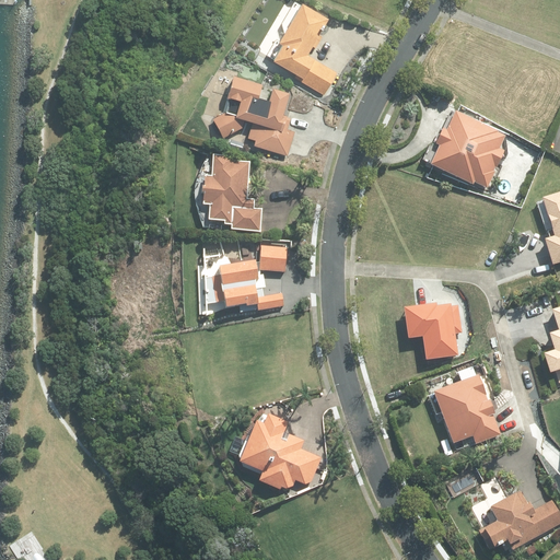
[(323,94),(336,70),(306,54),(310,48),(314,51),(322,39),(316,36),(327,19),(300,1),(276,43),(279,44),(270,59),(300,77),(299,80),(323,94)]
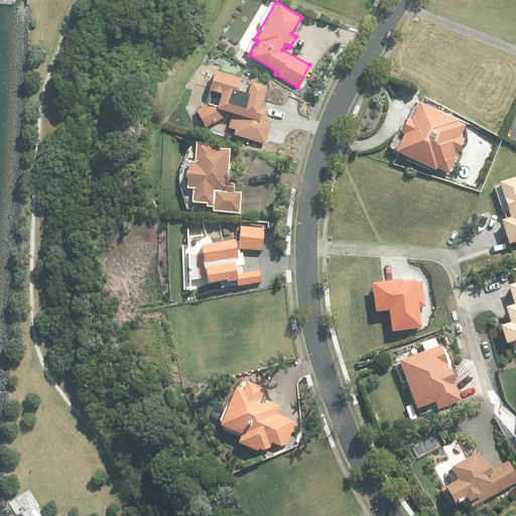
[(234,128),(232,133),(263,143),(270,121),(262,119),(266,107),(258,105),(264,85),(248,79),(245,92),(236,88),(239,77),(212,68),(206,88),(210,89),(206,102),(194,109),(204,127),(222,117),(224,110),(232,112),(227,126),(234,128)]
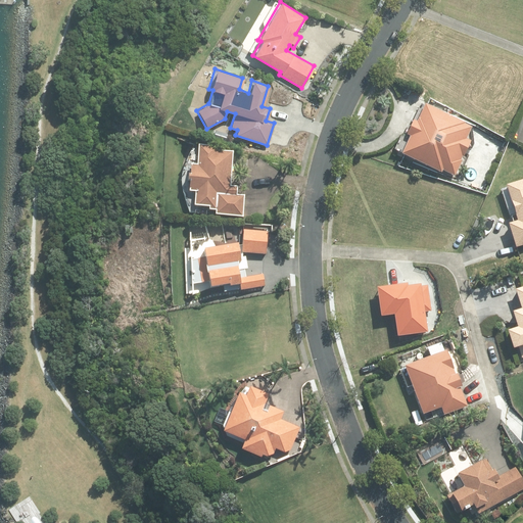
[(422,103),(400,156),(457,179),(477,126),(422,103)]
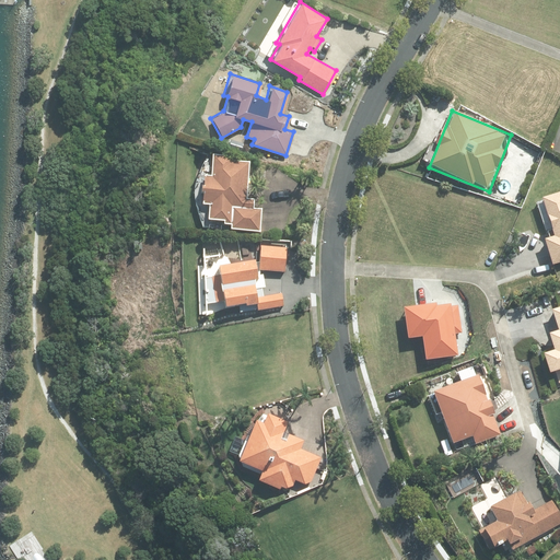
[(246,198),(248,161),(232,160),(233,155),(210,153),(208,175),(201,175),(200,186),(198,186),(198,193),(200,193),(199,205),(206,206),(205,220),(221,222),(221,224),(229,224),(229,230),(260,232),(261,209),(253,208),(253,199),(246,198)]
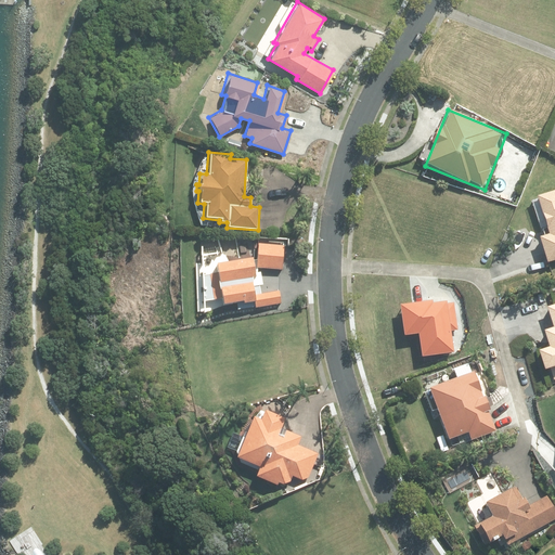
[(547,234),(538,236),(546,262),(554,259),(554,189),(534,196),(547,234)]
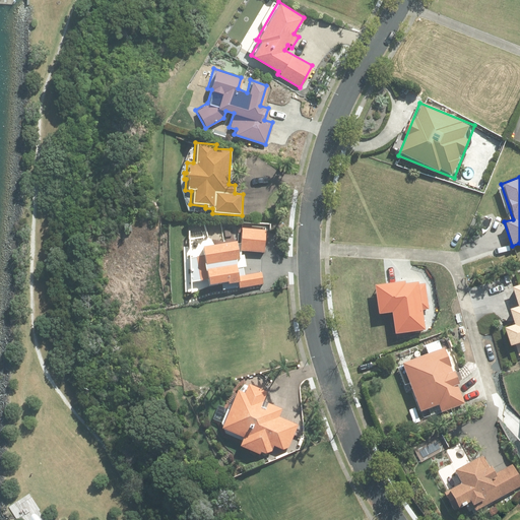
[(241,228),(239,251),(263,252),(265,230),(241,228)]
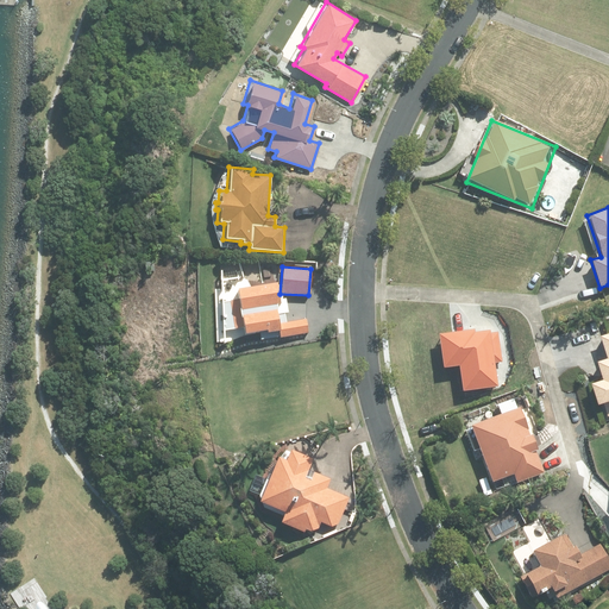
[(283,312),(286,312),(284,299),(278,300),(275,282),(234,290),(242,334),(264,330),(265,333),(277,331),(278,338),(308,333),(306,319),(286,322),(283,312)]
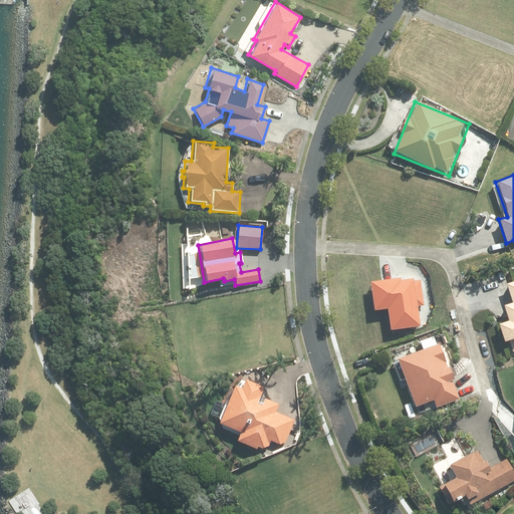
[(513,281),(505,284),(511,303),(503,306),(507,321),(497,324),(503,342),(513,339),(513,343),(513,281)]
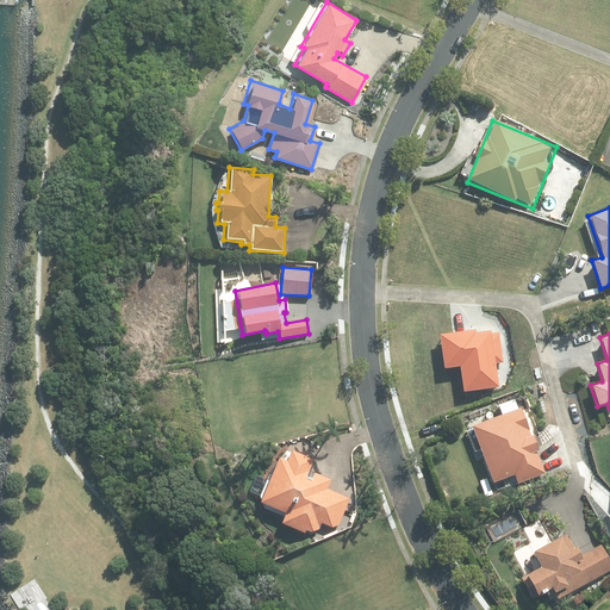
[(548,478),(522,412),(475,431),(502,496),(548,478)]
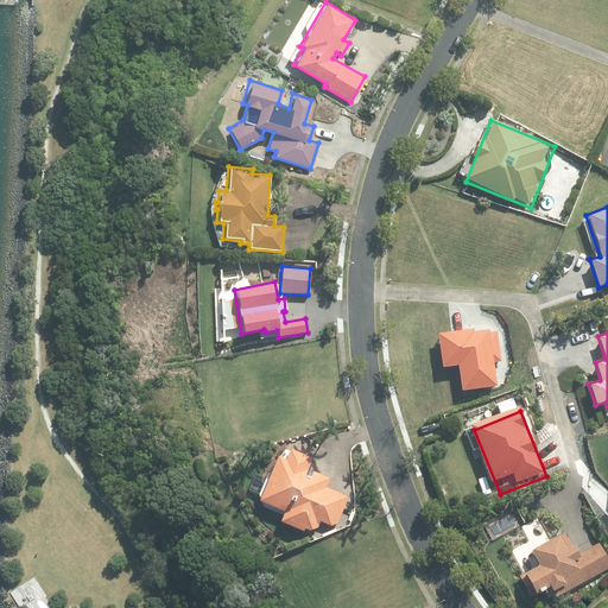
[(325,487),(329,477),(306,469),(311,458),(289,449),(285,460),(277,456),(257,502),(283,513),(278,523),(302,532),(303,530),(308,531),(316,529),(318,523),(329,526),(337,524),(348,496),(325,487)]
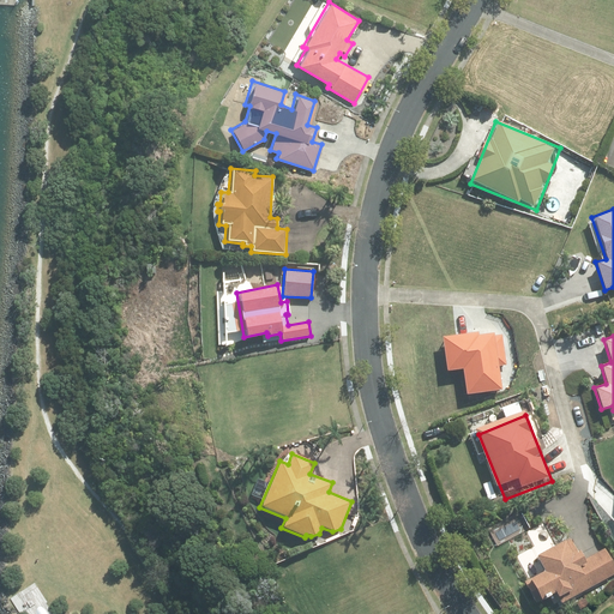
[(549,597),(549,595),(554,593),(560,603),(613,573),(613,565),(605,548),(583,560),(569,539),(534,557),(542,571),(523,582),(535,605),(549,597)]
